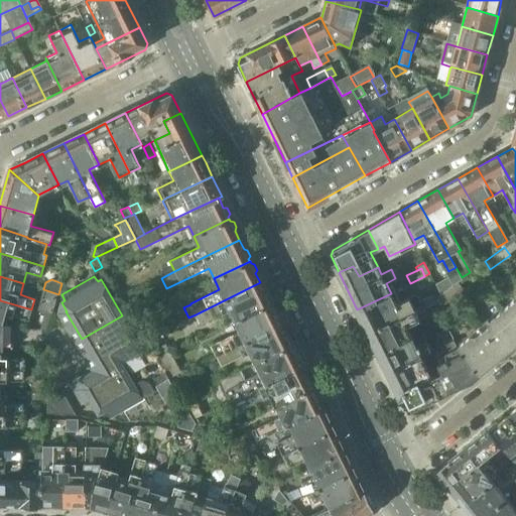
[(229,309),(235,320),(270,304),(269,301),(271,298),(268,292),(264,291),(260,282),(196,314),(201,324),(229,309)]
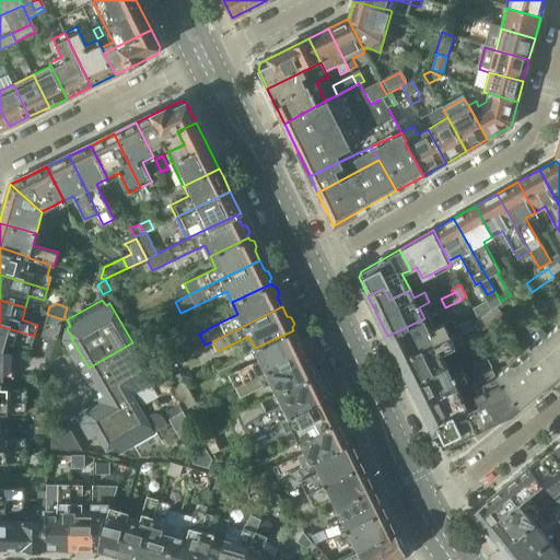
[(461,324),(465,333),(474,329),(470,323),(477,318),(471,306),(463,311),(468,321),(461,324)]
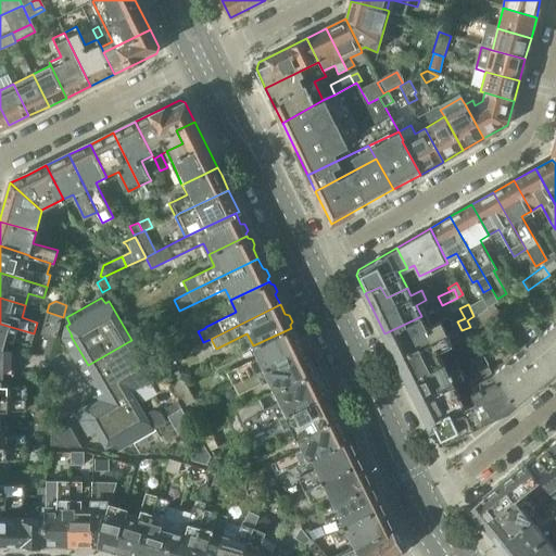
[(472,320),(479,328),(500,313),(493,304),(472,320)]
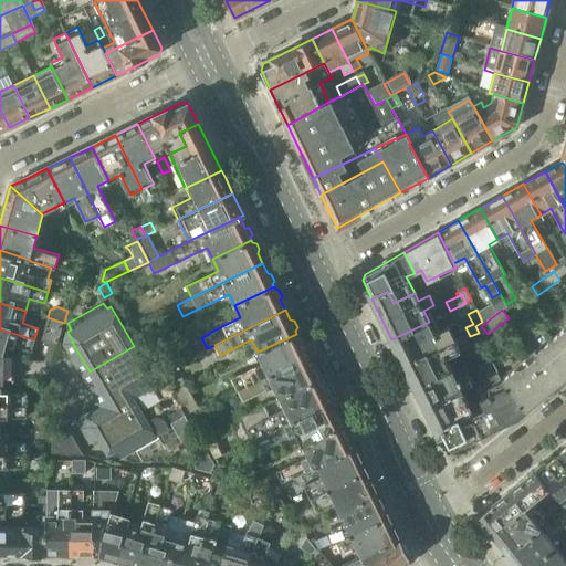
[(64,323),(51,318),(43,342),(56,345),(64,323)]
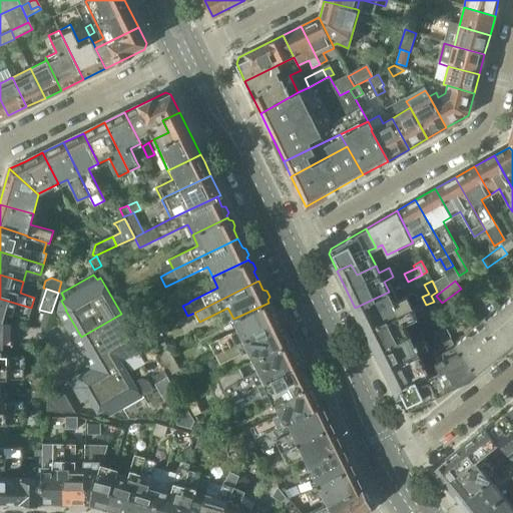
[(355,308),(366,330),(419,304),(417,299),(414,293),(394,302),(389,292),(355,308)]
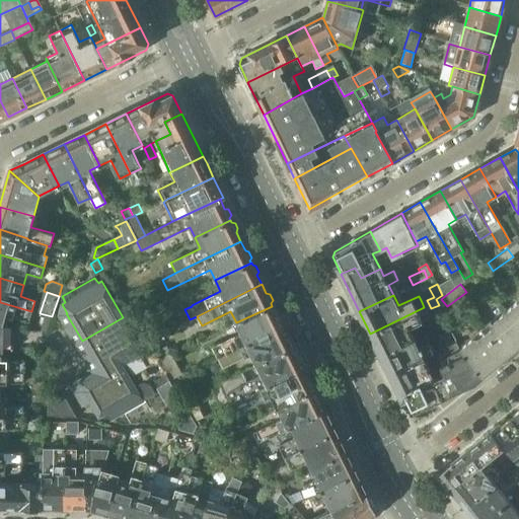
[(370,334),(380,355),(414,339),(409,327),(429,317),(426,310),(431,308),(427,300),(422,302),(424,307),(370,334)]
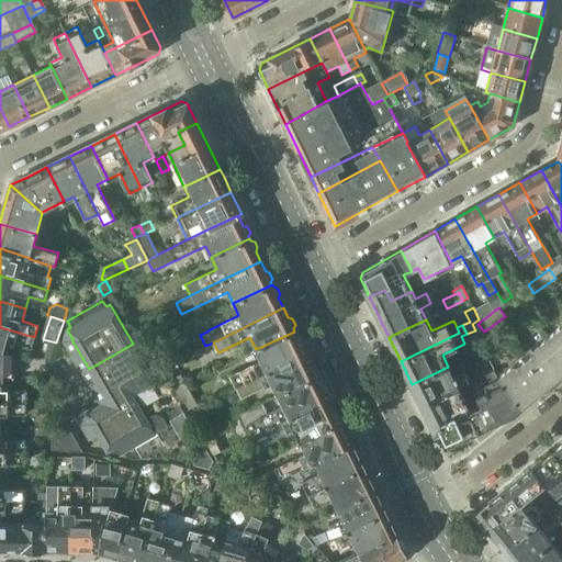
[(561,326),(560,326),(547,337),(561,357),(561,326)]
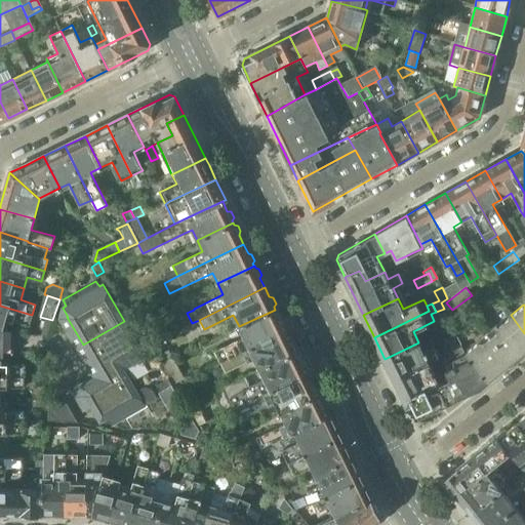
[(0,306),(0,329),(1,330),(5,319),(29,325),(32,315),(0,306)]
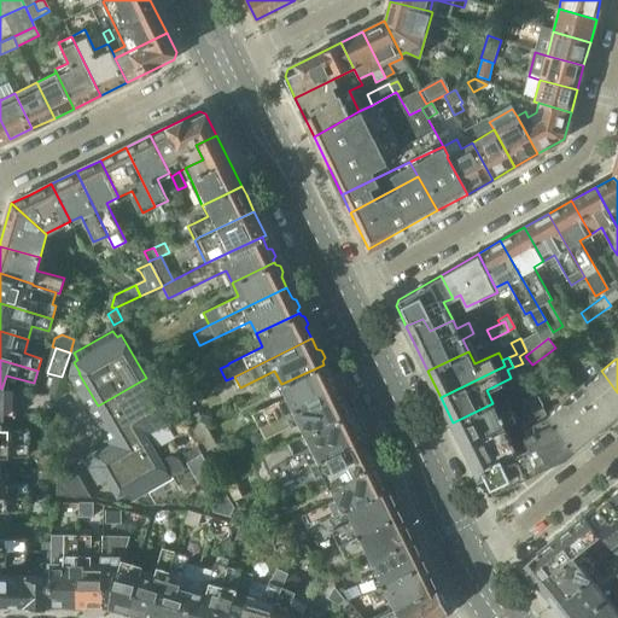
[(252,414),(258,427),(337,389),(331,377),(332,373),(330,367),(325,366),(324,365),(281,384),(287,397),(252,414)]
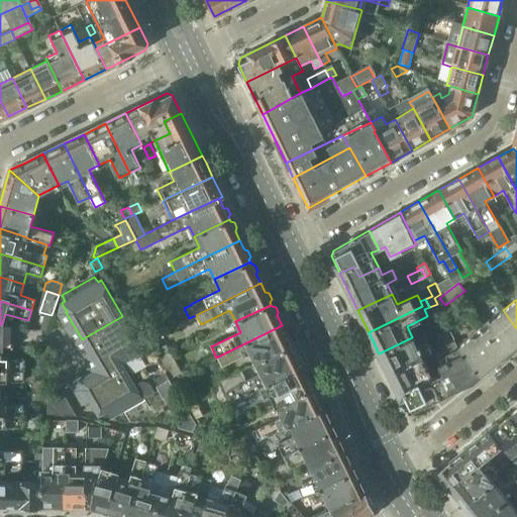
[(489,326),(483,331),(503,357),(516,345),(516,328),(503,310),(489,321),(489,326)]
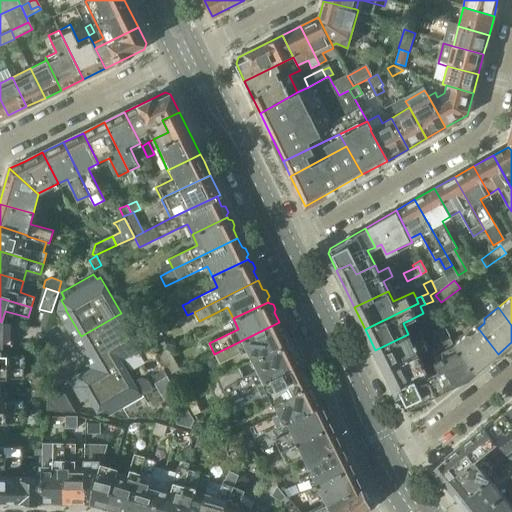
[(98,363),(102,370),(103,372),(121,361),(142,348),(121,313),(81,336),(97,364),(98,363)]
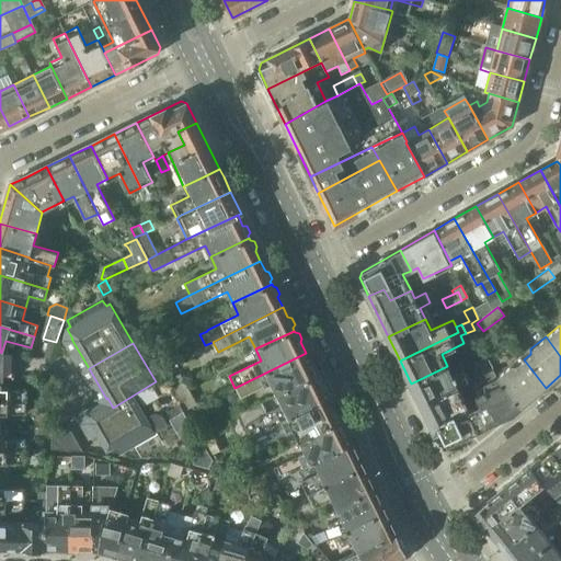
[(0,377),(13,378),(14,356),(1,353),(0,352),(0,377)]
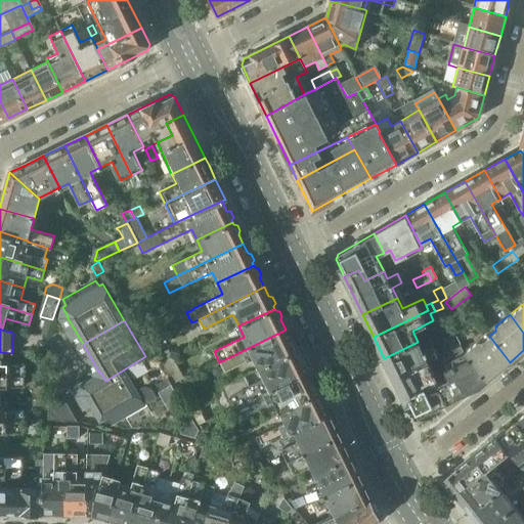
[(254,358),(259,368),(296,351),(294,349),(296,345),(293,340),(290,339),(286,330),(219,362),(224,373),(254,358)]
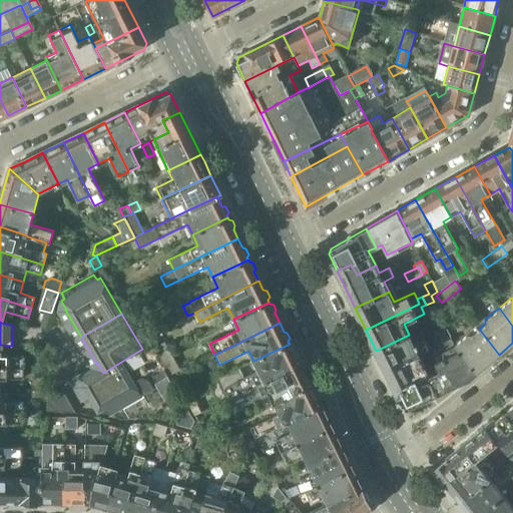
[(454,345),(455,346),(476,373),(499,355),(479,329),(472,334),(467,334),(454,345)]
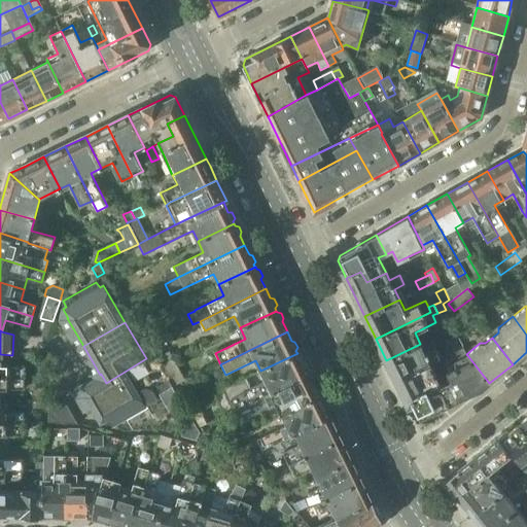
[(386,360),(406,400),(420,393),(415,383),(434,373),(430,363),(440,358),(435,349),(425,353),(420,344),(386,360)]
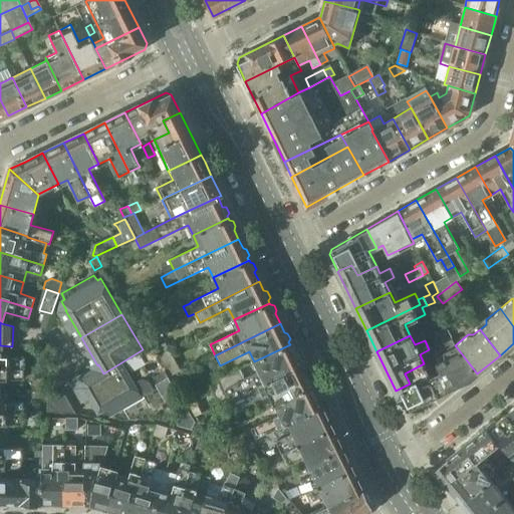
[(165,342),(152,349),(157,356),(158,358),(169,377),(181,370),(169,350),(165,342)]
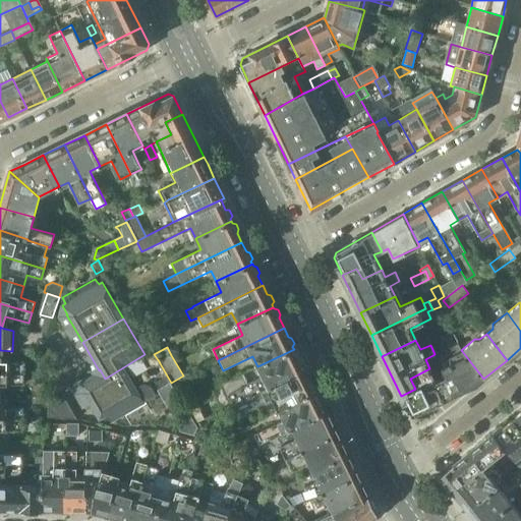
[(222,384),(232,404),(304,370),(299,360),(301,357),(298,351),(294,351),(294,349),(257,366),(263,377),(247,385),(242,373),(222,384)]
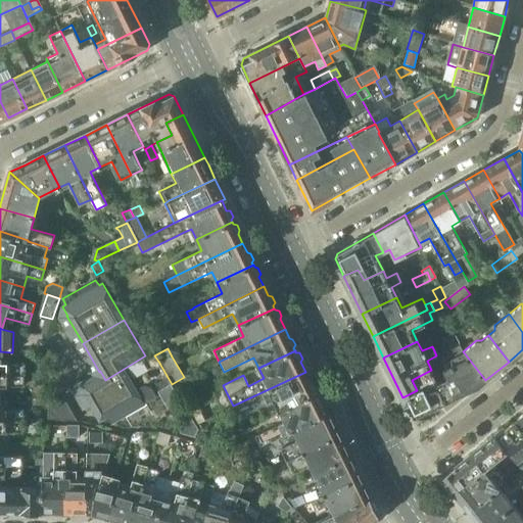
[(447,378),(444,379),(454,398),(473,389),(485,380),(464,352),(440,364),(447,378)]
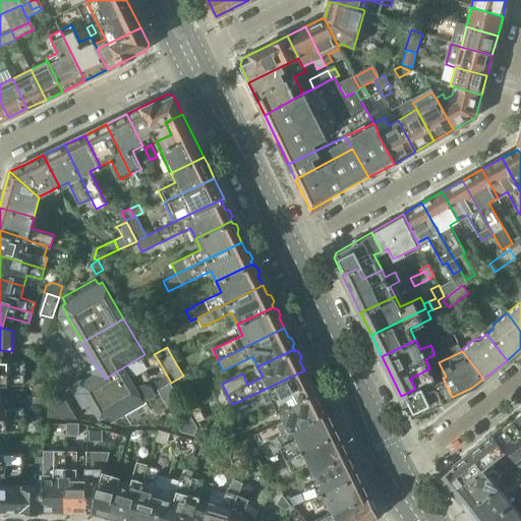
[(0,373),(23,374),(23,362),(0,361),(0,373)]
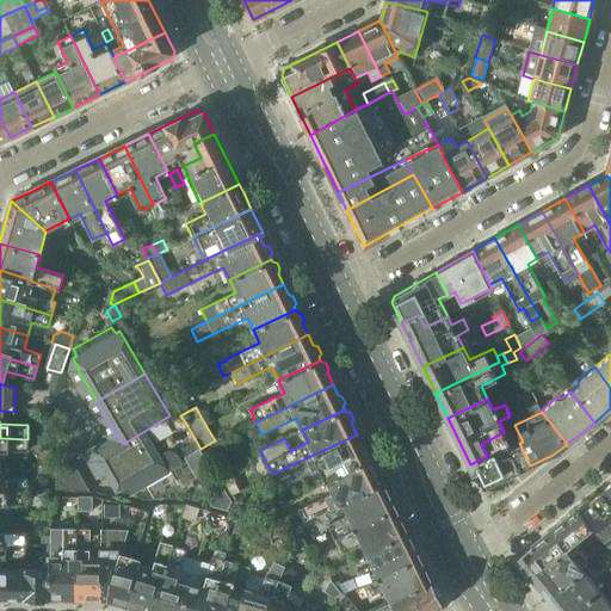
[(123,444),(122,442),(96,457),(97,457),(88,462),(98,479),(105,474),(116,492),(124,487),(130,495),(183,464),(177,454),(167,451),(159,456),(144,431),(123,444)]
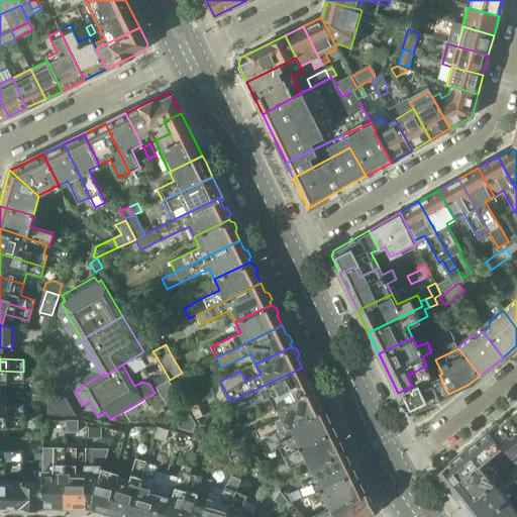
[(412,386),(398,393),(406,409),(412,411),(448,394),(439,375),(432,378),(426,366),(407,376),(412,386)]
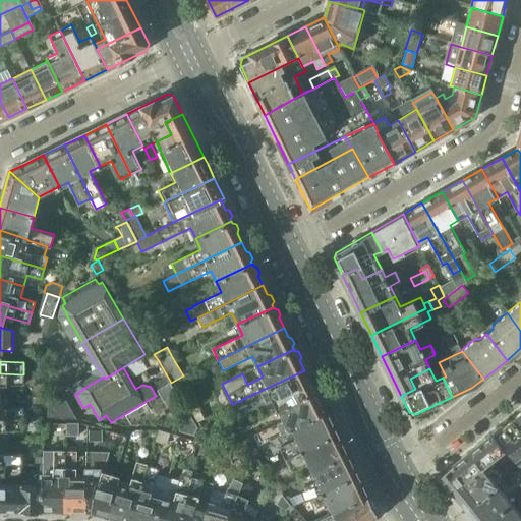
[(274,399),(279,409),(314,392),(313,390),(314,386),(312,381),(308,380),(304,370),(232,404),(237,415),(274,399)]
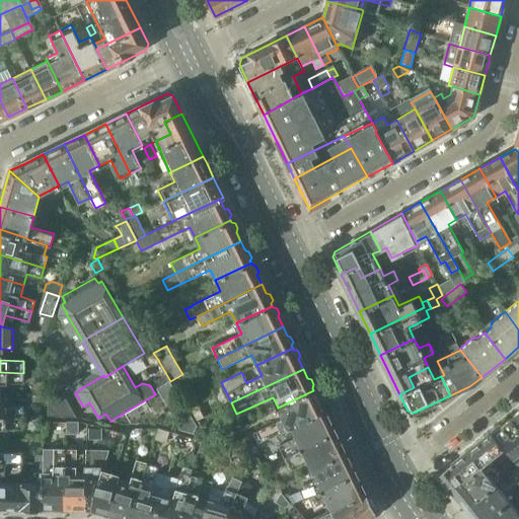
[(0,372),(0,382),(23,383),(23,373),(0,372)]
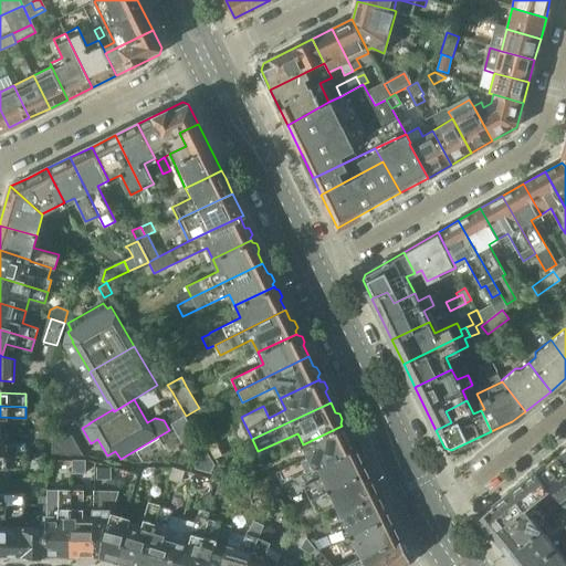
[(168,416),(173,422),(185,416),(180,408),(168,416)]
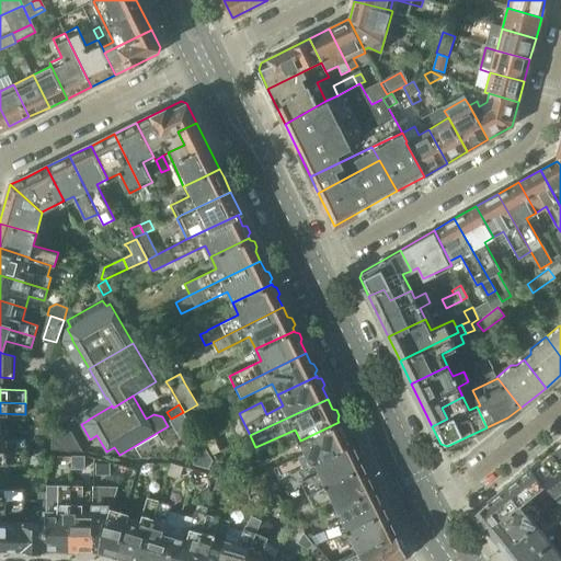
[(35,415),(34,427),(47,427),(47,415),(35,415)]
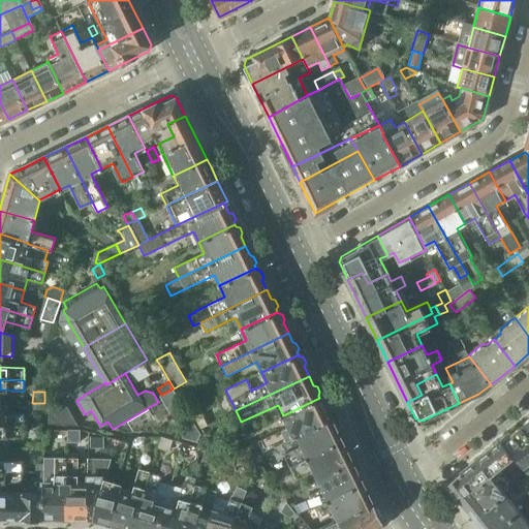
[(262,452),(297,436),(333,418),(323,400),(320,399),(319,398),(283,415),(288,427),(258,440),(262,452)]
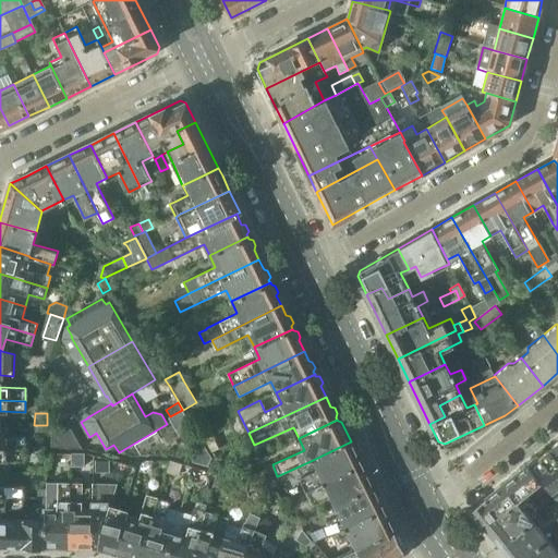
[(52,426),(51,447),(82,448),(70,427),(52,426)]
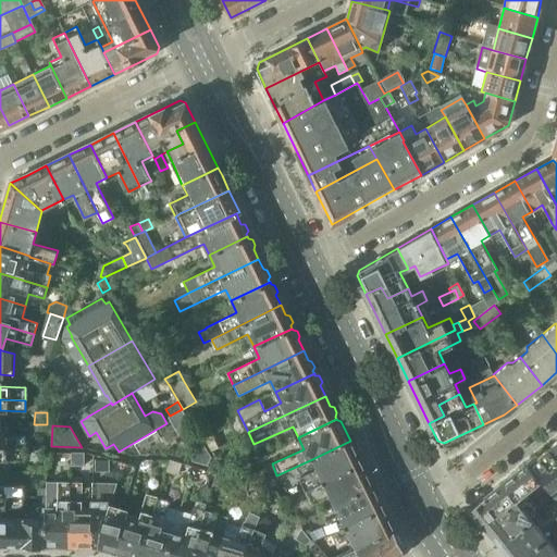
[(192,428),(178,435),(183,443),(196,435),(192,428)]
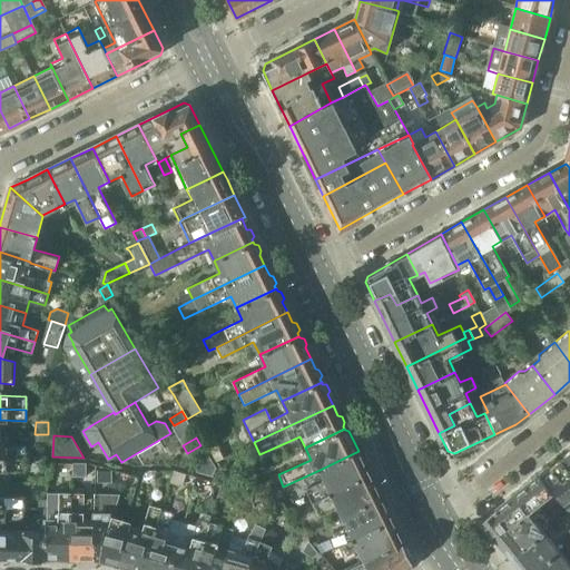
[(0,459),(23,459),(23,445),(0,445),(0,459)]
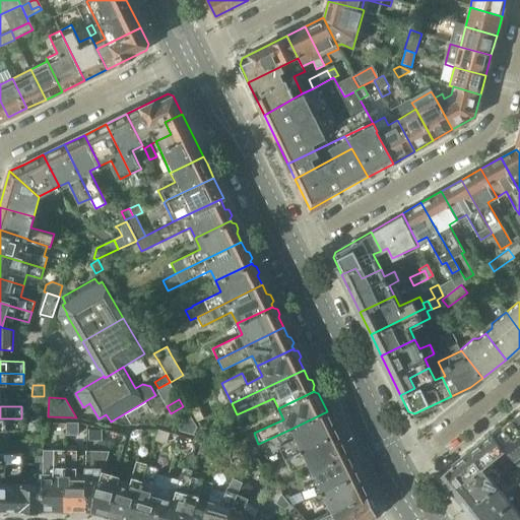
[(180,431),(191,434),(193,435),(197,428),(187,409),(185,410),(176,415),(178,418),(174,420),(180,431)]
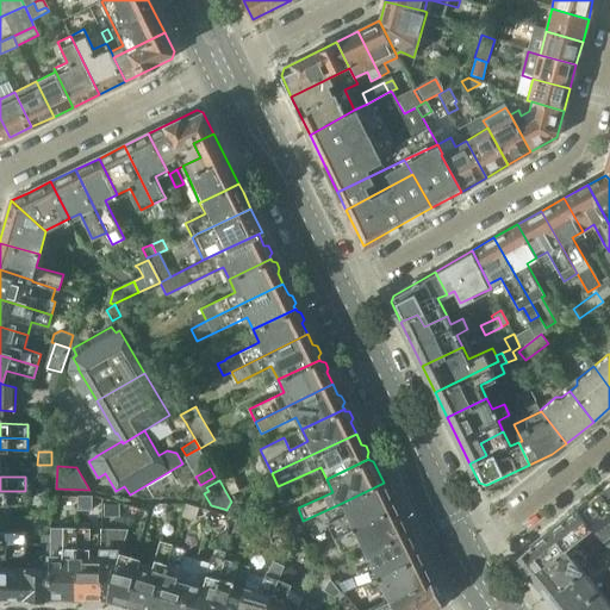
[(609,480),(599,490),(609,502),(609,480)]
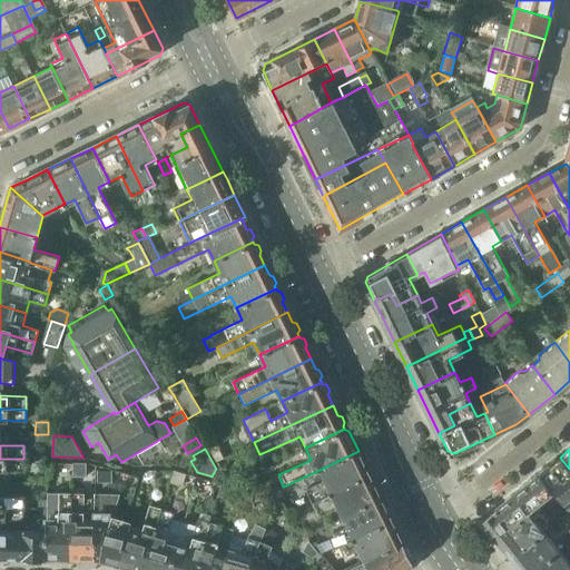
[(306,488),(313,501),(370,474),(359,451),(320,470),(324,479),(306,488)]
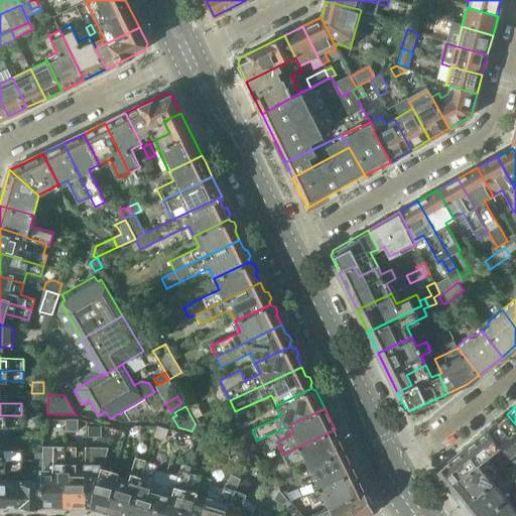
[(488,429),(501,445),(507,454),(511,459),(515,464),(515,424),(507,414),(488,429)]
